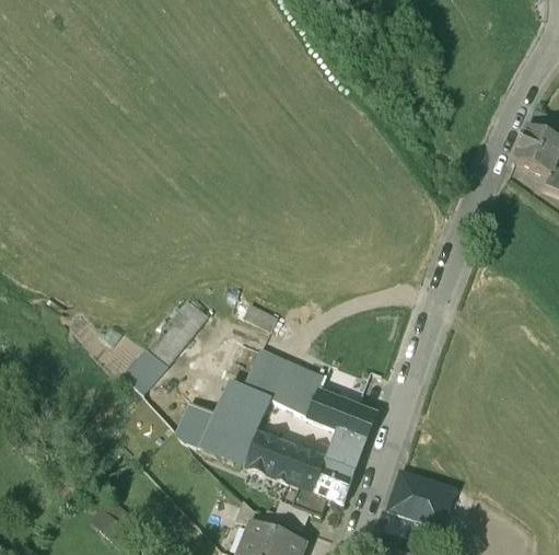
[(558,142),(527,129),(514,162),(549,175),(551,176),(554,172),(558,157),(558,142)]
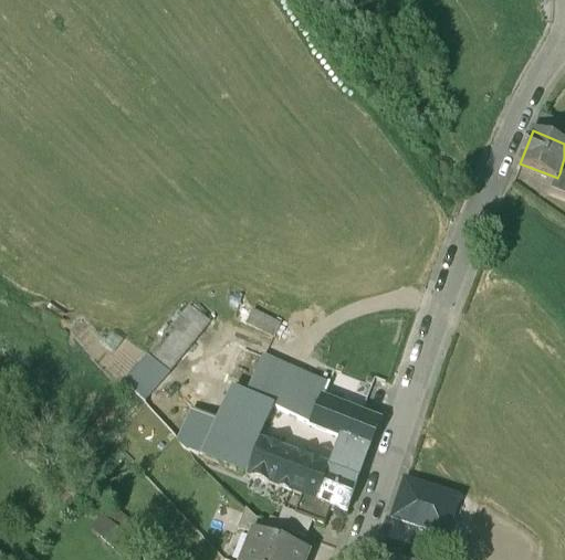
[(564,176),(560,173),(557,178),(555,177),(551,192),(564,198),(564,176)]
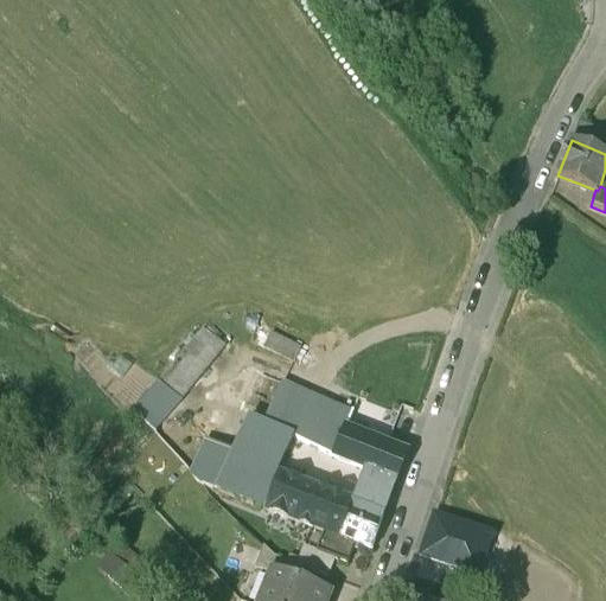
[(210,319),(136,402),(163,424),(236,341),(210,319)]
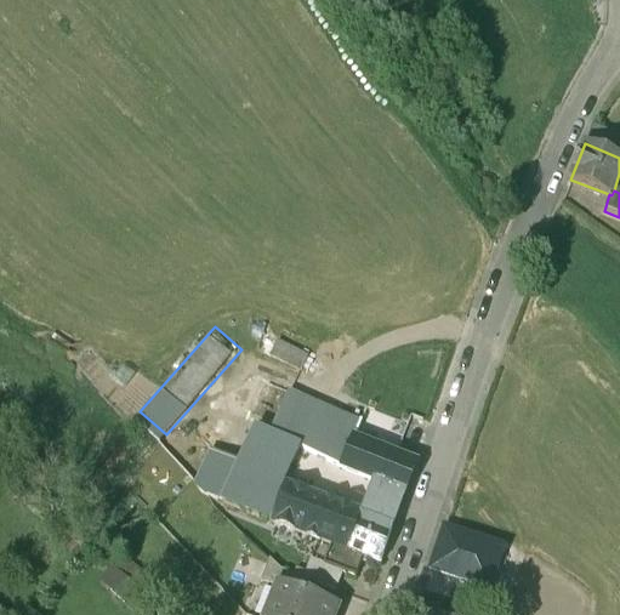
[(360,417),(288,386),(269,430),(300,443),(342,463),(354,436),(360,417)]
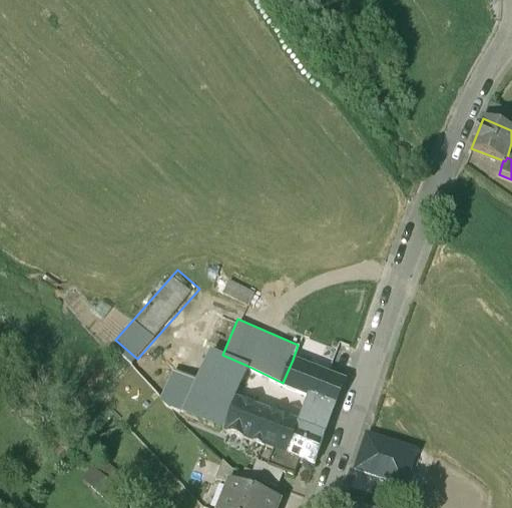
[(222,355),(211,350),(198,378),(175,368),(161,398),(169,405),(264,443),(274,446),(288,451),(297,425),(298,422),(232,398),(247,366),(222,355)]
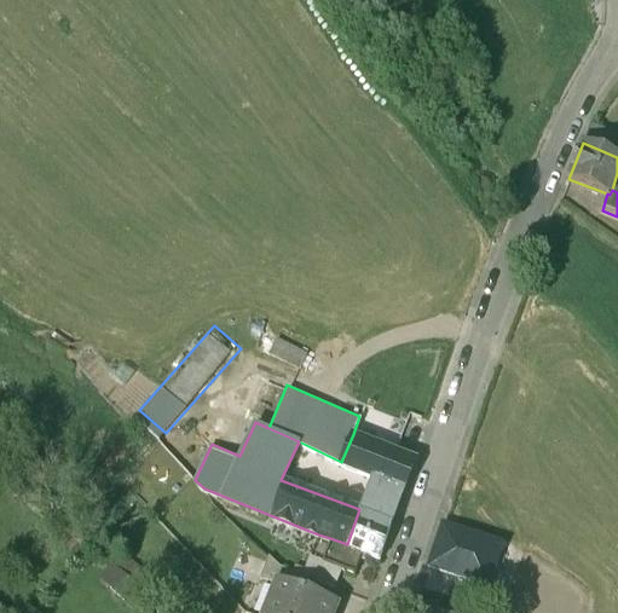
[(414,458),(353,434),(341,462),(373,475),(365,492),(397,504),(414,458)]
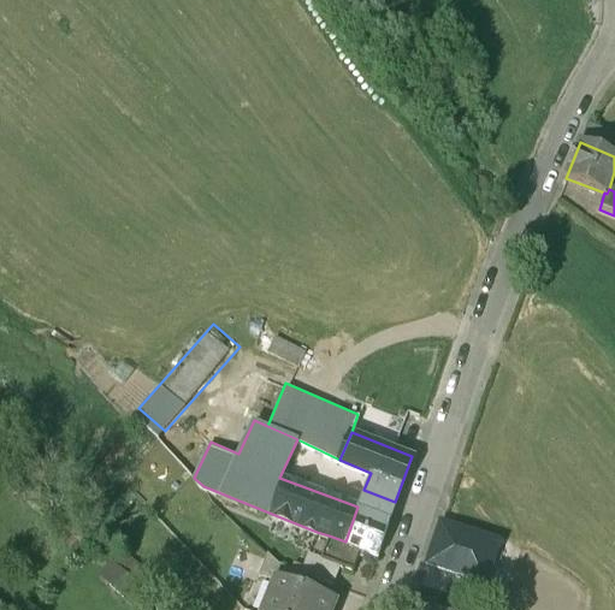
[(395,502),(364,490),(358,507),(356,510),(388,522),(395,502)]
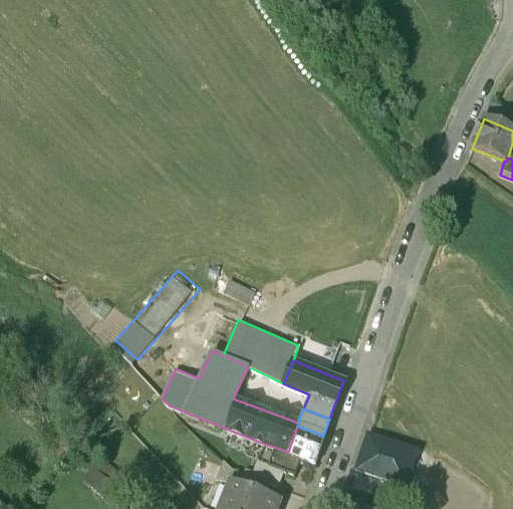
[(288,452),(274,447),(268,463),(268,465),(282,470),(294,474),(301,457),(315,462),(323,436),(297,426),(288,452)]
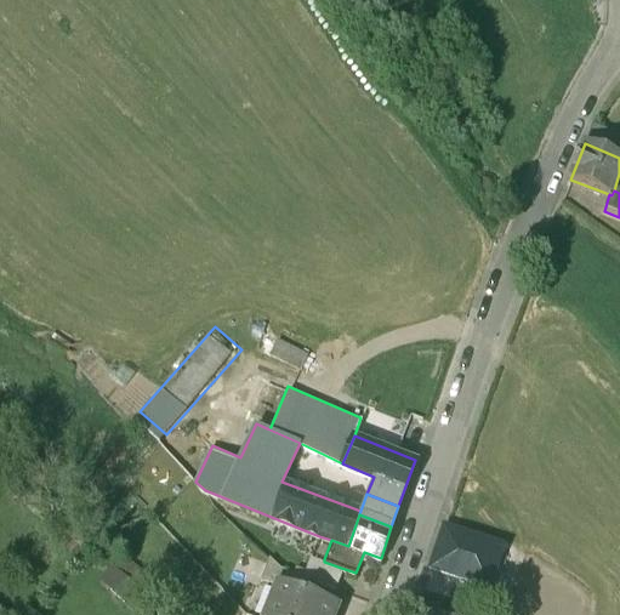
[(502,544),(444,524),(431,565),(488,585),(502,544)]
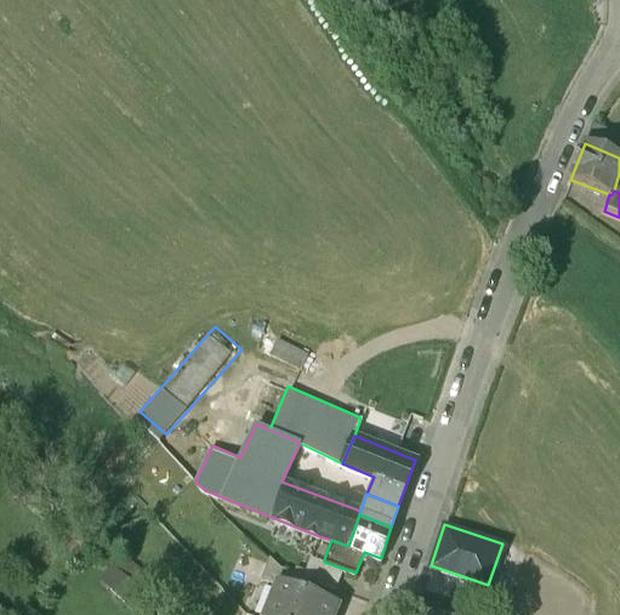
[(324,559),(310,554),(303,574),(334,586),(341,568),(324,562),(324,559)]
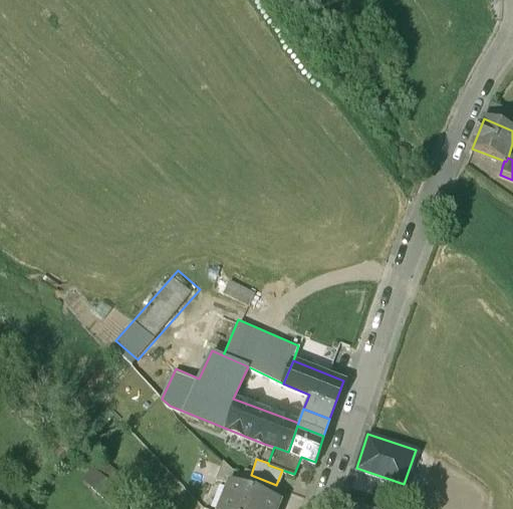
[(122,492),(94,466),(83,478),(111,503),(122,492)]
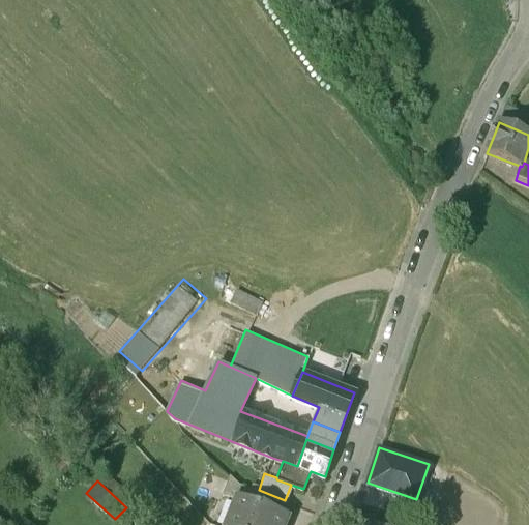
[(272,512),(238,498),(228,524),(284,524),(288,516),(272,511),(272,512)]
